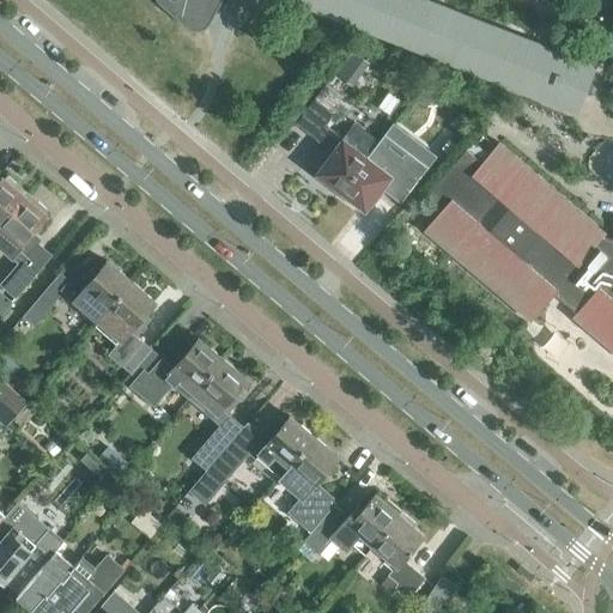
[(159,2),(161,5),(188,26),(189,28),(192,29),(194,30),(195,30),(198,30),(200,30),(202,29),(205,28),(206,26),(208,25),(210,23),(217,10),(222,0),(157,0),(159,2)]
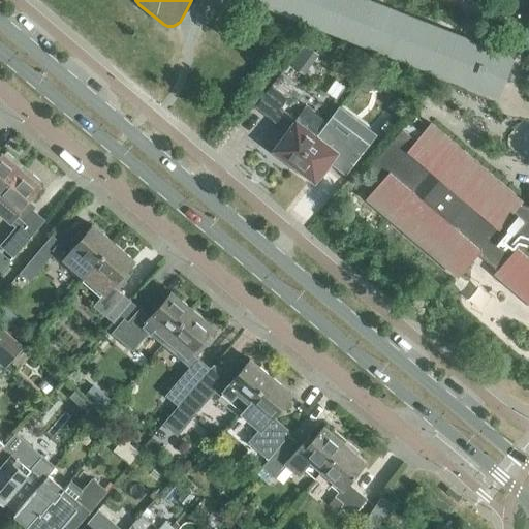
[(291,162),(293,163),(316,134),(280,106),(288,96),(272,84),(255,106),(287,130),(274,148),(283,155),(283,159),(288,162),(291,162)]
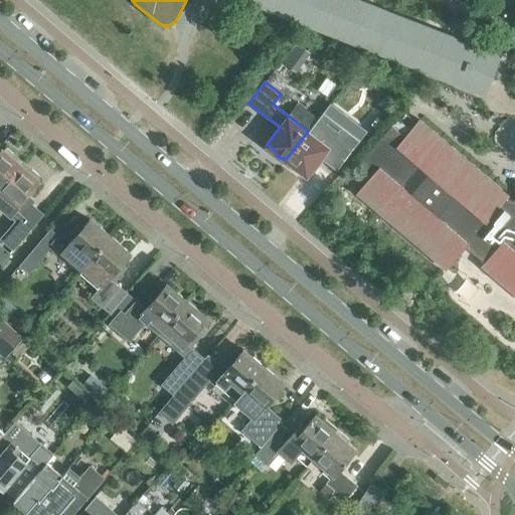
[(371,175),(357,192),(446,268),(447,269),(466,246),(484,262),(482,265),(514,293),(514,198),(514,200),(507,197),(509,195),(418,119),(404,136),(391,125),(358,164),(371,175)]
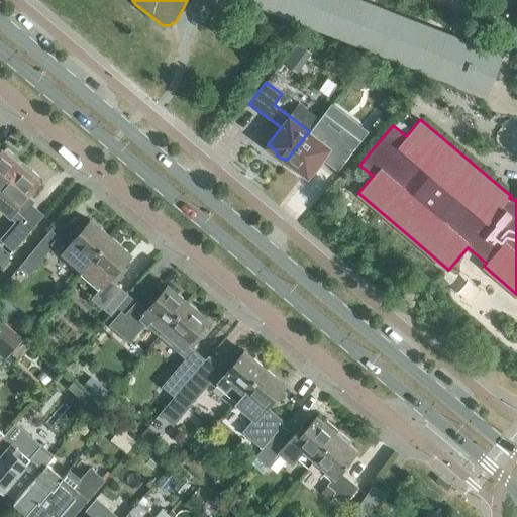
[(309,131),(287,160),(290,163),(291,166),(296,170),(299,169),(308,176),(330,146),(309,131)]
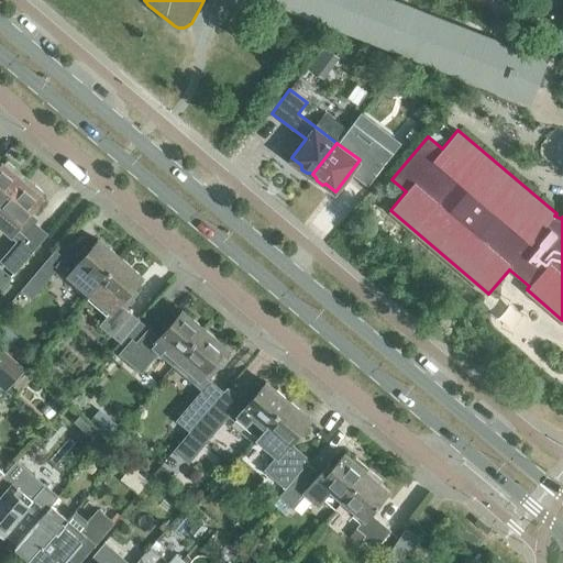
[(366,166),(377,174),(394,152),(383,144),(366,166)]
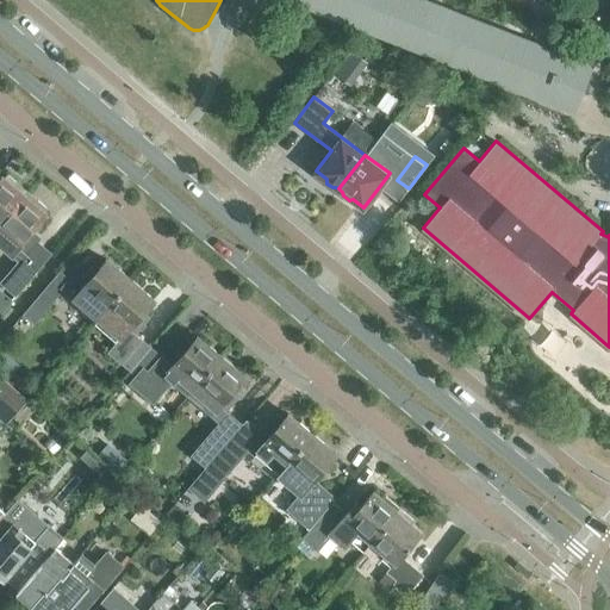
[(0,224),(24,194),(14,186),(17,184),(7,175),(5,178),(1,175),(0,175),(0,224)]
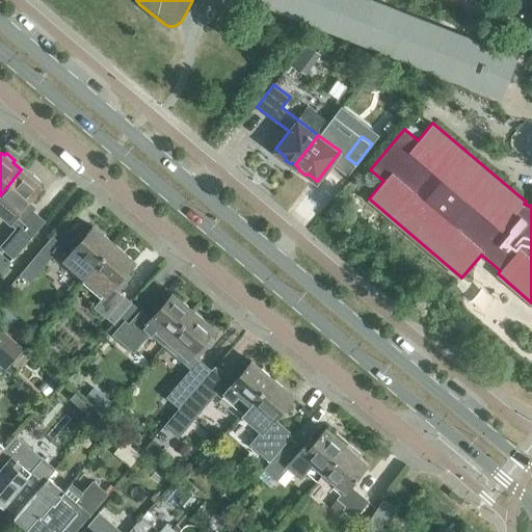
[(21,169),(0,195),(20,212),(21,210),(27,216),(34,207),(28,202),(42,187),(38,184),(41,182),(32,175),(30,178),(21,169)]
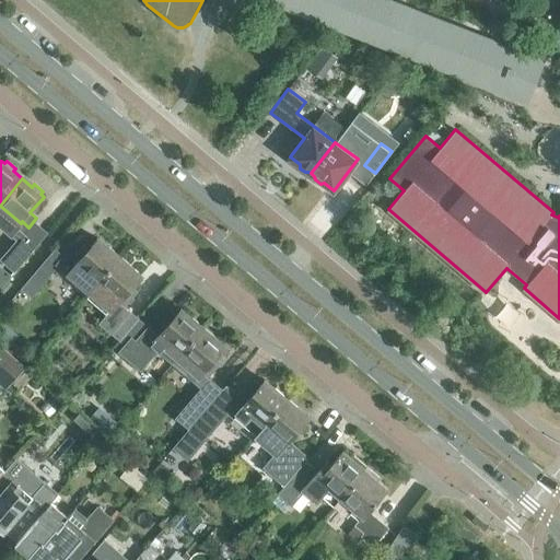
[(14,270),(39,242),(28,233),(4,261),(14,270)]
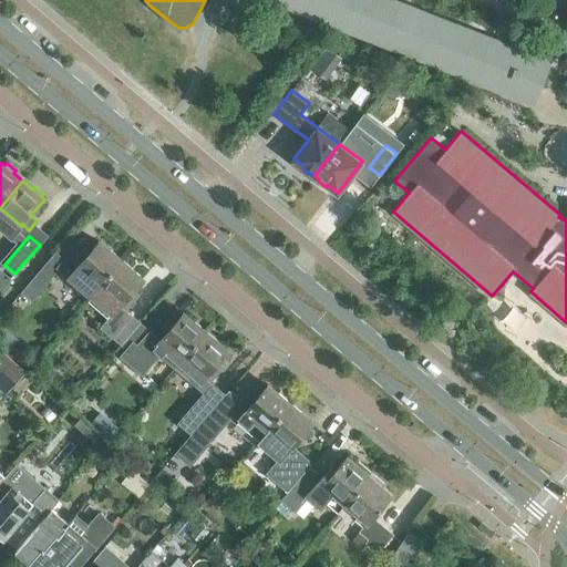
[(79,290),(88,298),(121,259),(99,240),(86,255),(82,250),(70,264),(55,251),(21,292),(31,300),(59,268),(78,285),(79,290)]
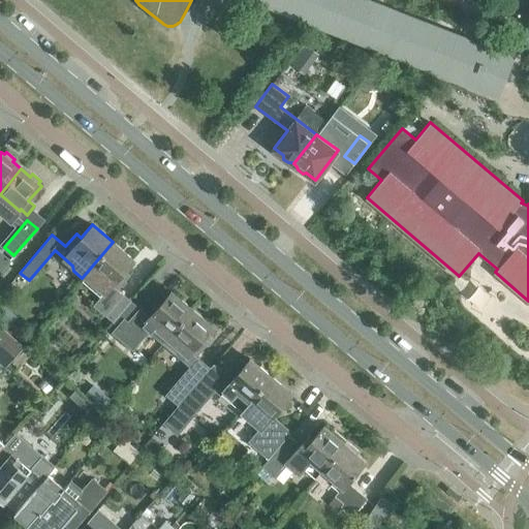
[(114,321),(131,302),(112,285),(133,259),(113,242),(82,278),(81,279),(101,297),(94,305),(114,321)]
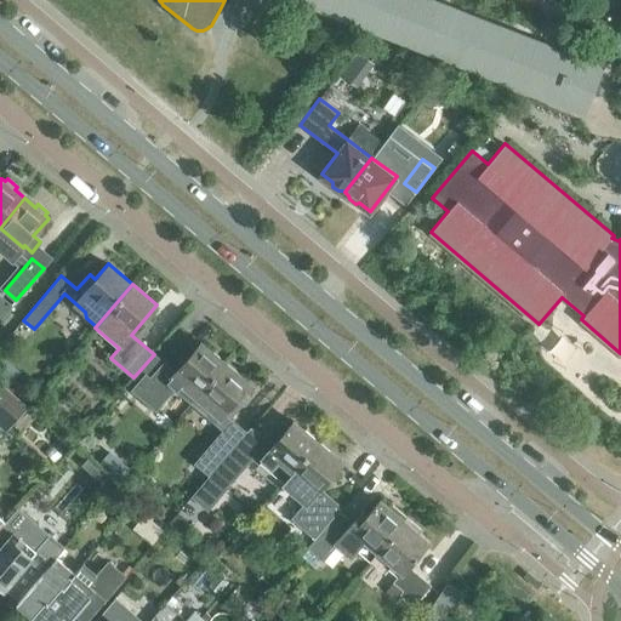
[(0,318),(13,301),(1,291),(0,291),(0,318)]
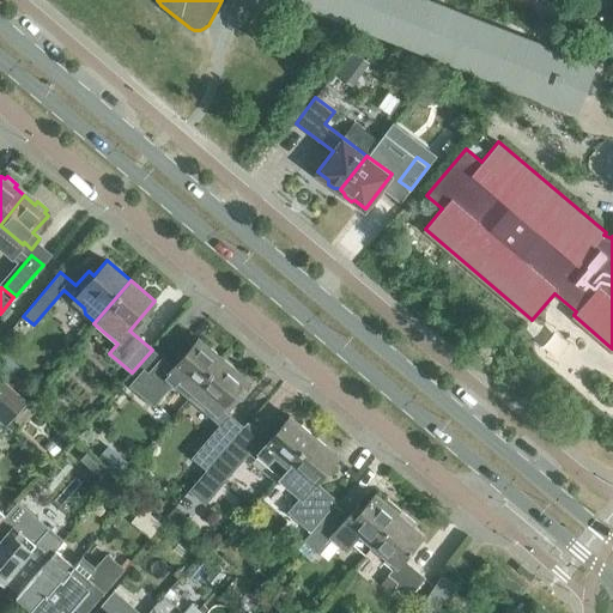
[(168,363),(152,350),(132,372),(143,381),(155,366),(175,386),(188,396),(220,358),(198,338),(186,353),(180,349),(168,363)]
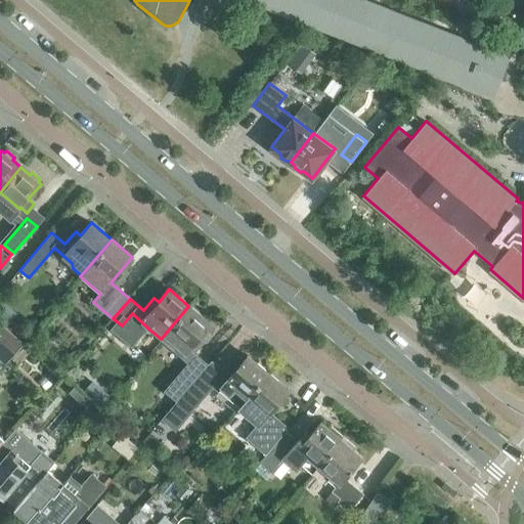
[(205,339),(201,335),(210,323),(188,306),(161,339),(187,362),(164,390),(176,400),(185,390),(207,364),(208,363),(195,353),(194,354),(192,352),(205,339)]
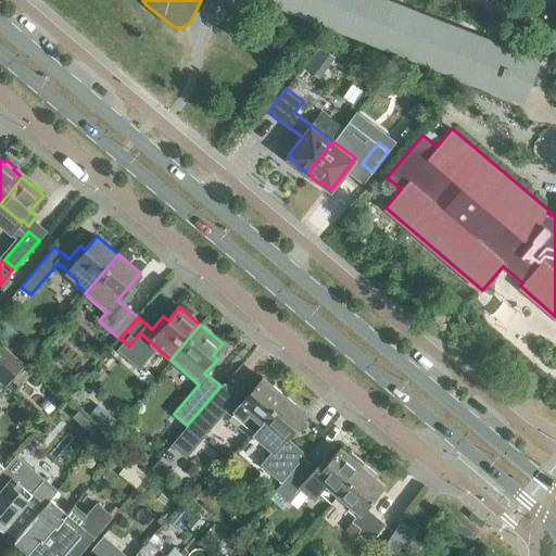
[(24,365),(0,343),(0,381),(4,386),(24,365)]
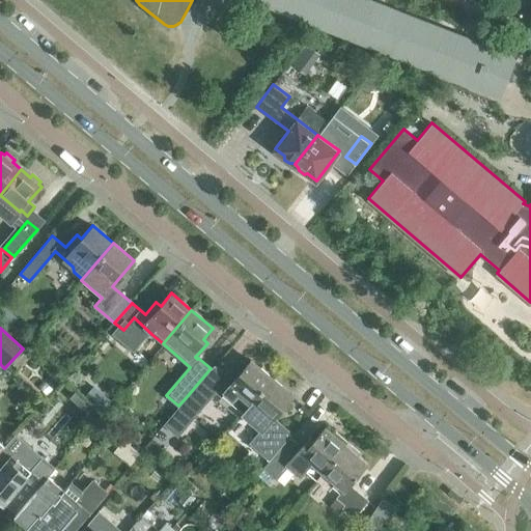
[(213,365),(211,368),(210,369),(188,395),(201,407),(217,389),(243,411),(264,384),(271,376),(251,360),(243,369),(235,364),(225,375),(213,365)]
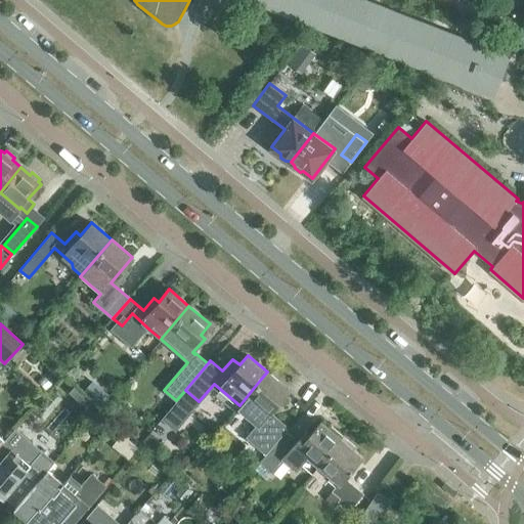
[(265,455),(272,446),(286,430),(267,415),(285,394),(289,389),(267,372),(261,379),(239,405),(235,410),(254,426),(245,438),(265,455)]
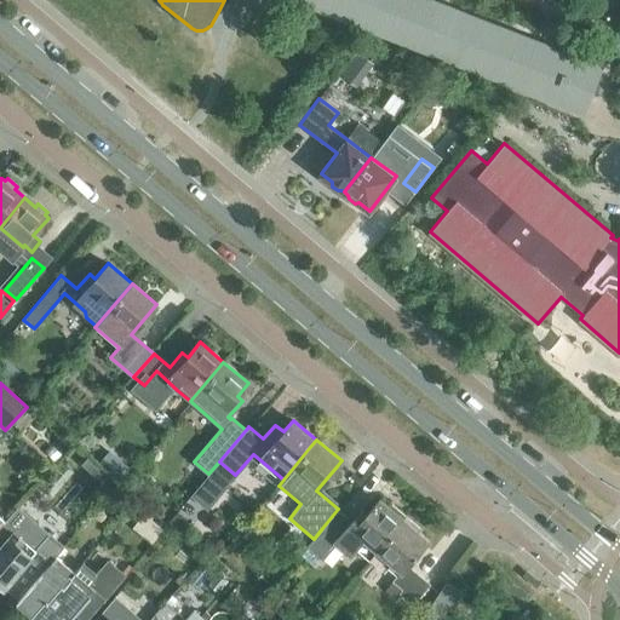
[(196,480),(185,492),(191,498),(202,486),(196,480)]
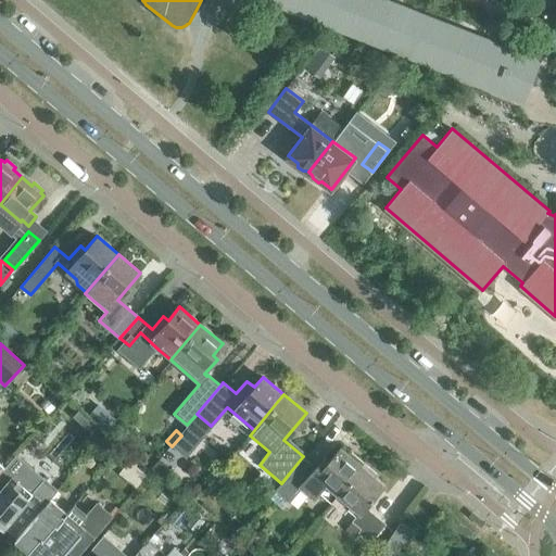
[(303,456),(289,474),(281,483),(268,497),(282,509),(295,494),(303,501),(308,494),(314,498),(320,491),(331,500),(363,464),(341,445),(328,459),(324,456),(315,466),(303,456)]
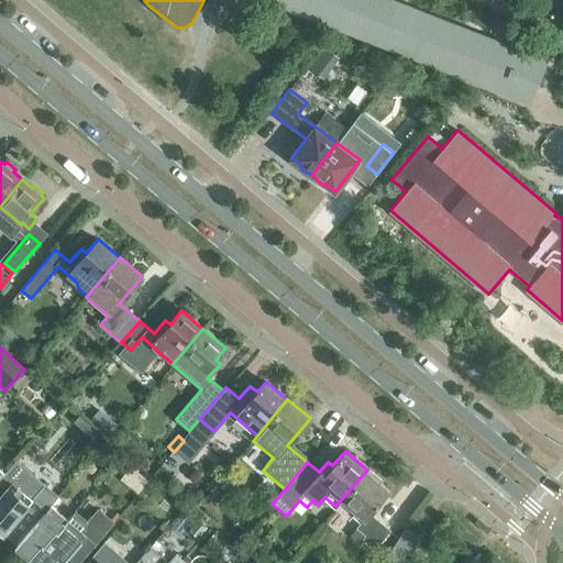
[(18,543),(51,504),(58,495),(26,467),(17,460),(7,471),(0,477),(0,531),(2,531),(18,543)]
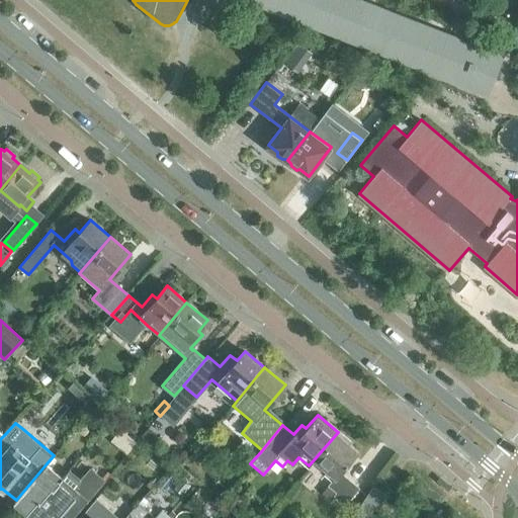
[(358,449),(338,432),(309,465),(321,477),(325,472),(332,479),(321,491),(330,498),(334,493),(345,502),(358,487),(340,470),(358,449)]
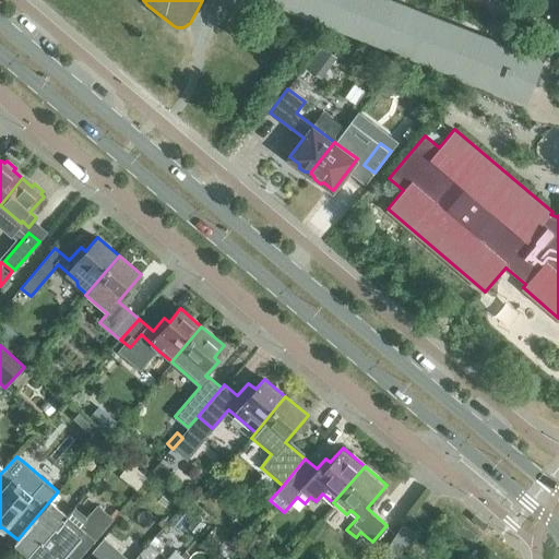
[(25,551),(32,556),(31,550),(42,538),(45,538),(56,526),(57,527),(67,514),(50,500),(18,539),(15,543),(13,546),(22,555),(25,551)]
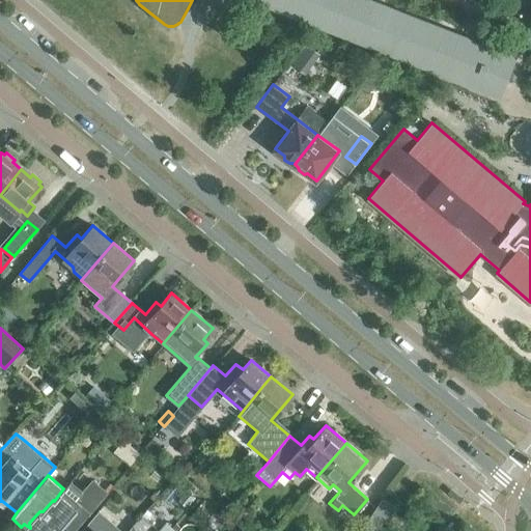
[(64,525),(71,530),(74,530),(108,493),(93,480),(77,500),(63,488),(54,501),(53,500),(43,511),(39,511),(29,523),(30,528),(31,530),(29,530),(50,530),(55,526),(59,530),(64,525)]
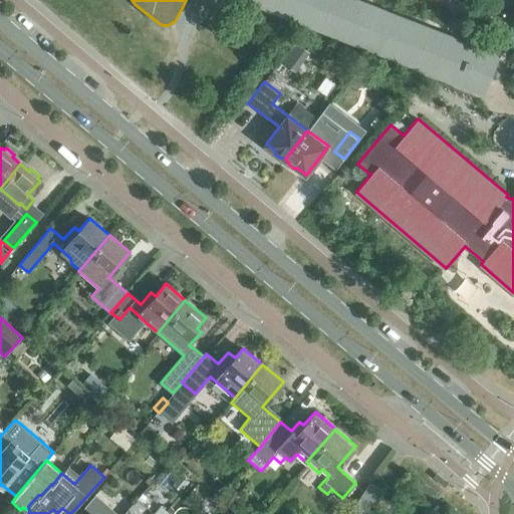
[(370,480),(351,511),(355,513),(370,513),(372,511),(368,508),(381,489),(370,480)]
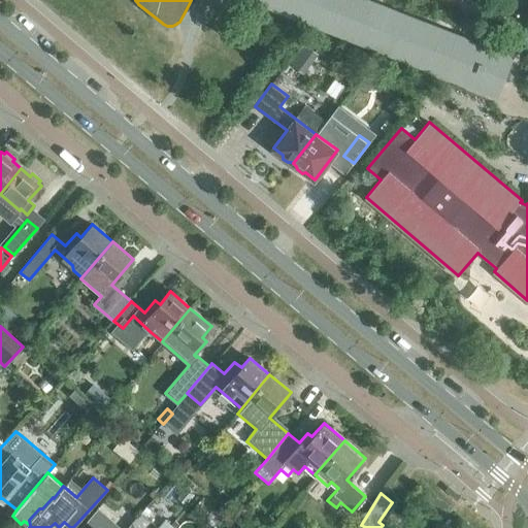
[(175,527),(176,527),(175,527),(188,514),(184,509),(171,524),(165,519),(157,527),(143,527),(151,521),(140,512),(127,527),(175,527)]
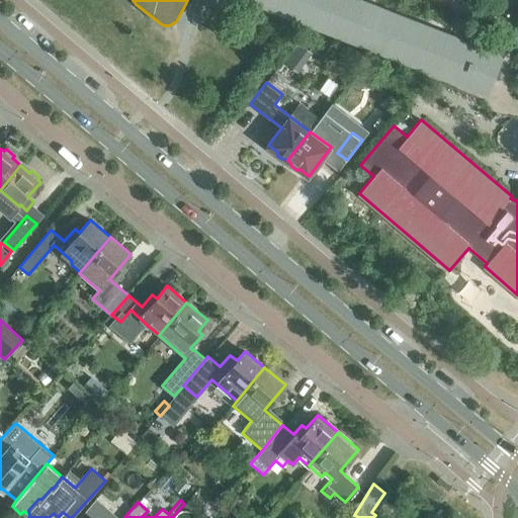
[(88,507),(78,517),(95,517),(97,515),(88,507)]
